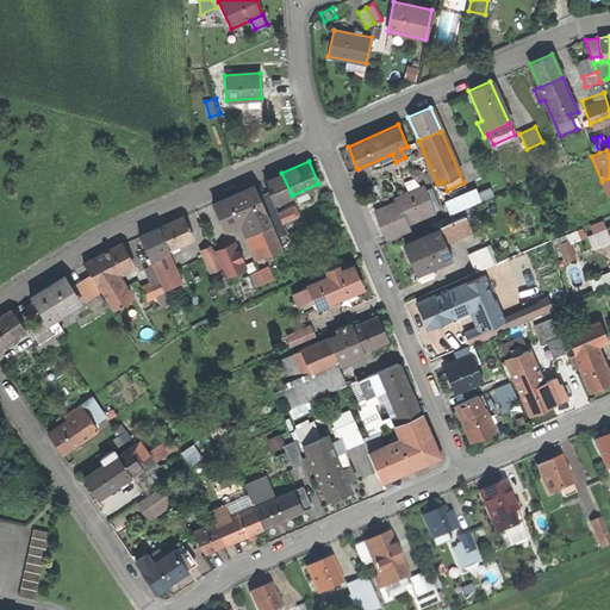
[(281,173),(253,186),(262,207),(271,204),(292,195),(281,173)]
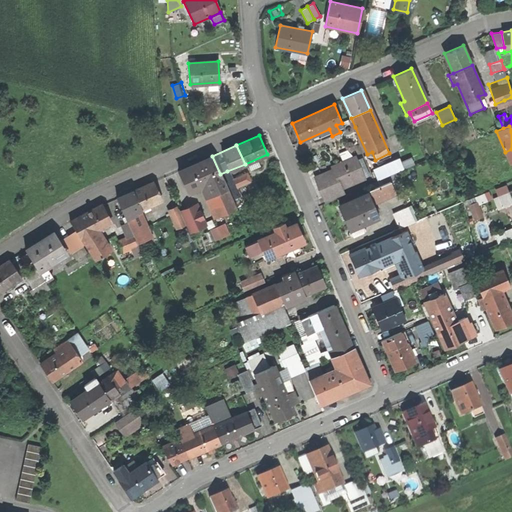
[(402,155),(375,166),(380,177),(417,162),(414,154),(403,158),(402,155)]
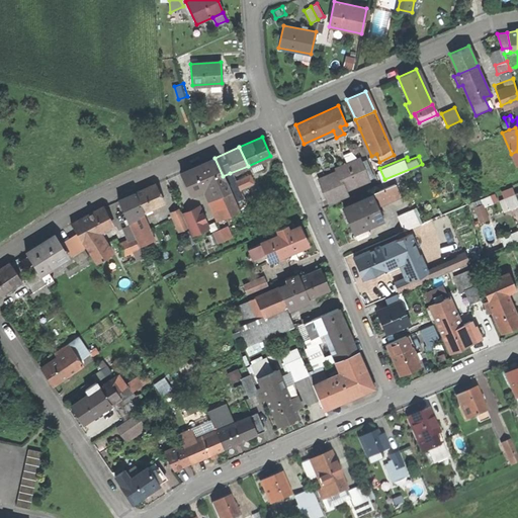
[(214,158),(180,173),(190,195),(202,189),(207,199),(212,197),(229,190),(223,176),(214,158)]
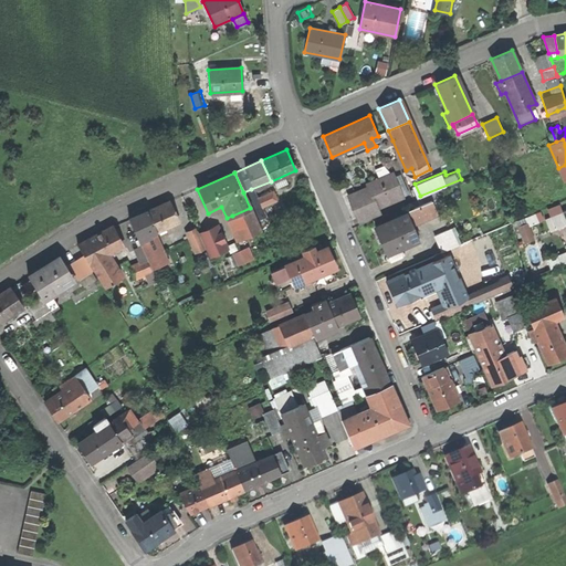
[(386,194),(398,188),(391,174),(366,185),(367,188),(369,192),(381,187),(379,184),(383,182),(385,188),(384,188),(386,194)]
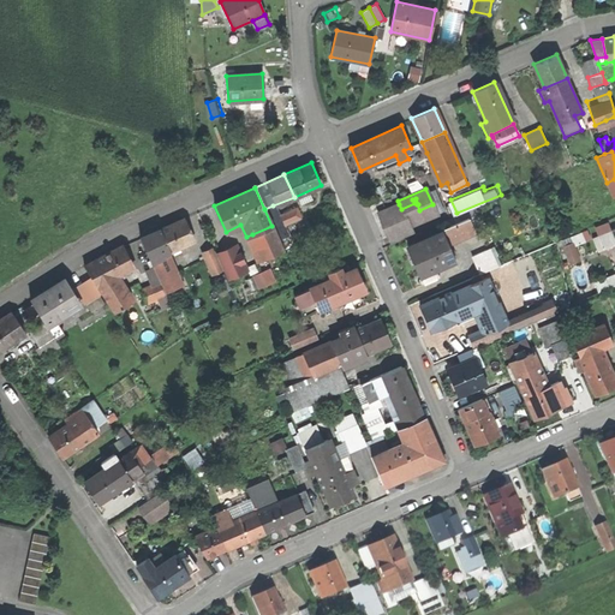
[(399,204),(380,213),(393,243),(413,234),(410,226),(437,214),(433,204),(419,210),(417,204),(418,204),(416,198),(412,199),(415,203),(401,209),(399,204)]
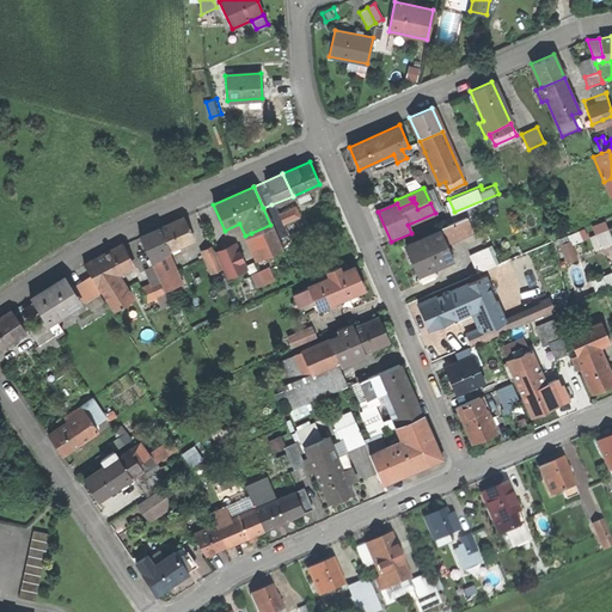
[(280,224),(271,204),(263,208),(270,225),(273,227),(280,224)]
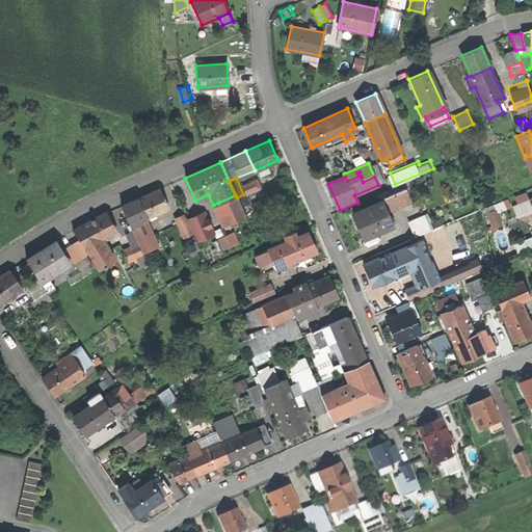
[(256,179),(242,186),(247,196),(253,194),(250,191),(260,187),(256,179)]
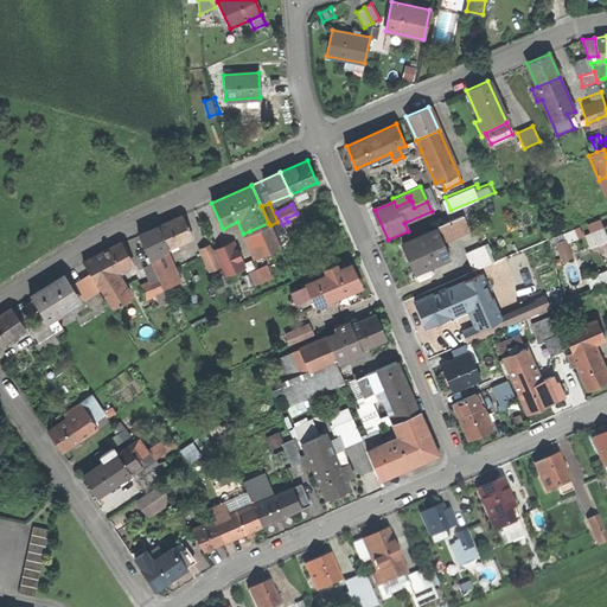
[(464,213),(440,224),(446,238),(471,228),(464,213)]
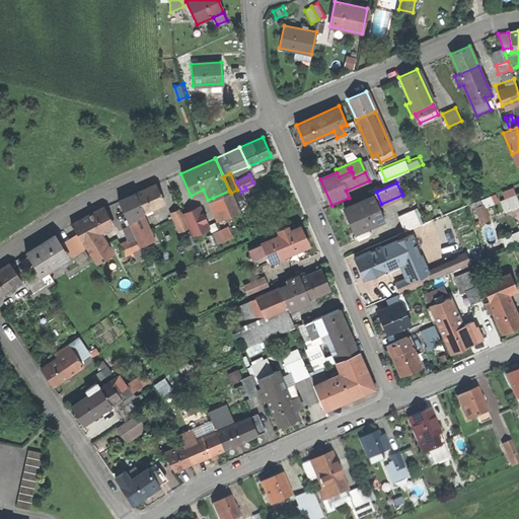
[(154,184),(135,194),(143,212),(162,203),(154,184)]
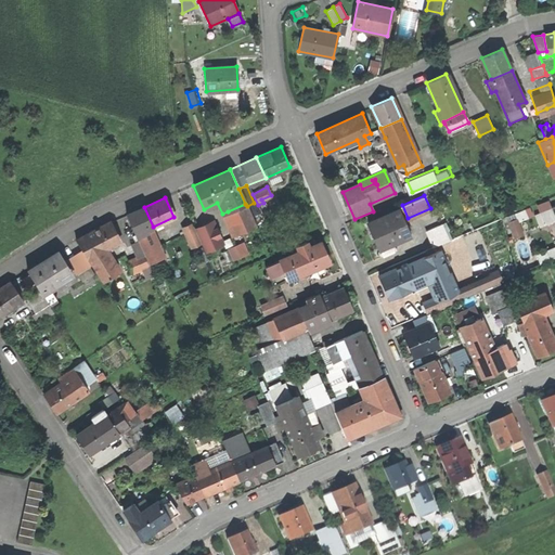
[(245,204),(228,211),(233,223),(252,216),(247,206),(245,204)]
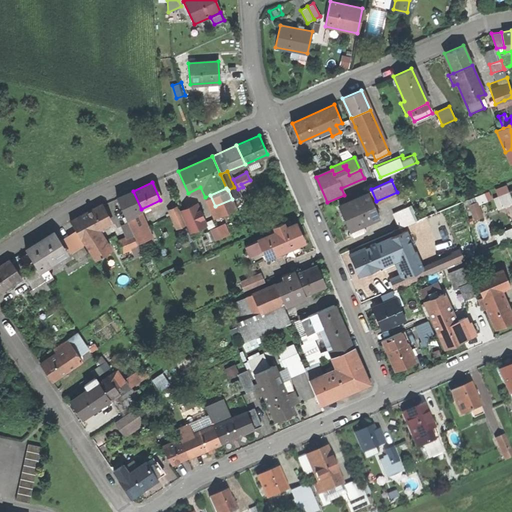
[(469,198),(477,217),(484,214),(480,203),(495,197),(491,189),(469,198)]
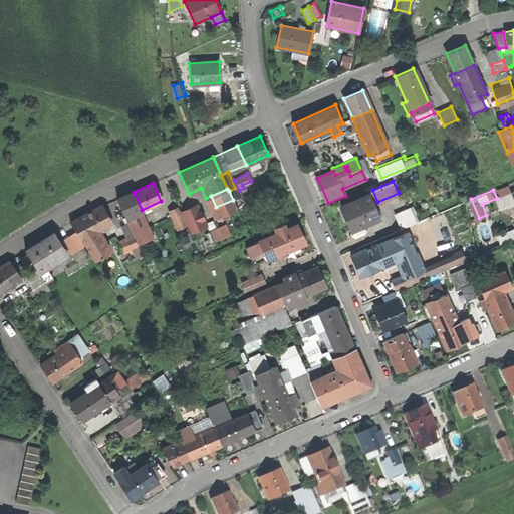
[(513,192),(513,190),(498,196),(503,208),(513,203),(513,192)]
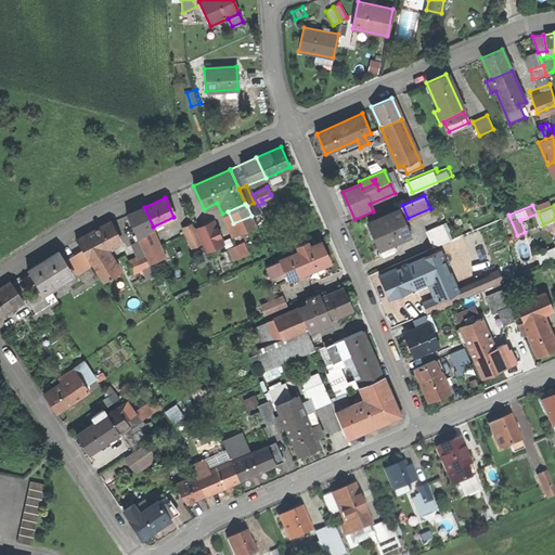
[(153,227),(144,207),(126,215),(134,234),(153,227)]
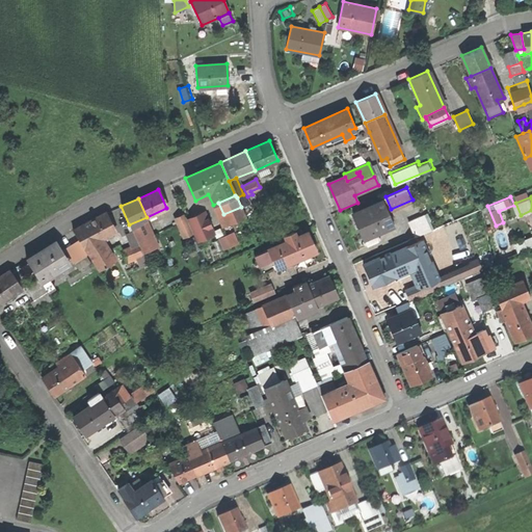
[(383,200),(353,212),(364,238),(395,225),(383,200)]
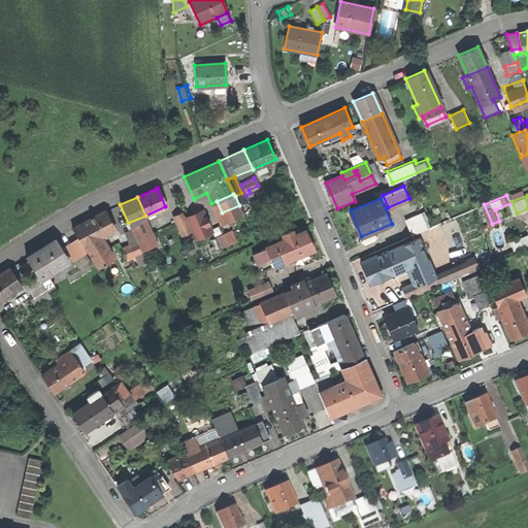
[(467,201),(456,206),(460,213),(471,208),(467,201)]
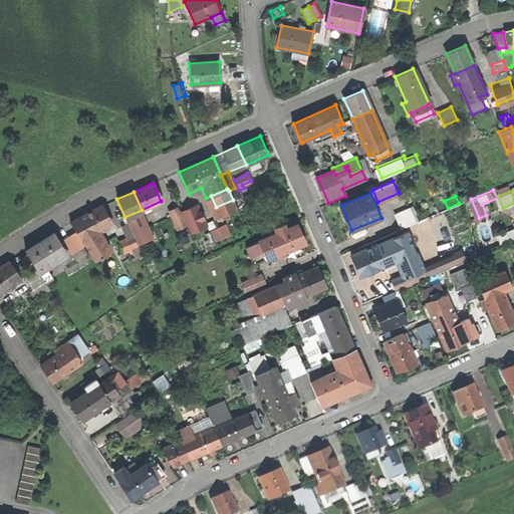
[(233,200),(216,207),(220,216),(237,209),(233,200)]
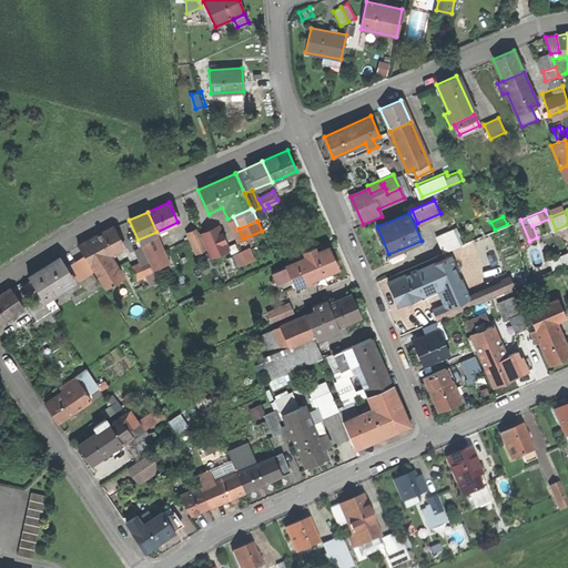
[(201,237),(210,233),(205,224),(196,229),(198,232),(199,232),(201,237)]
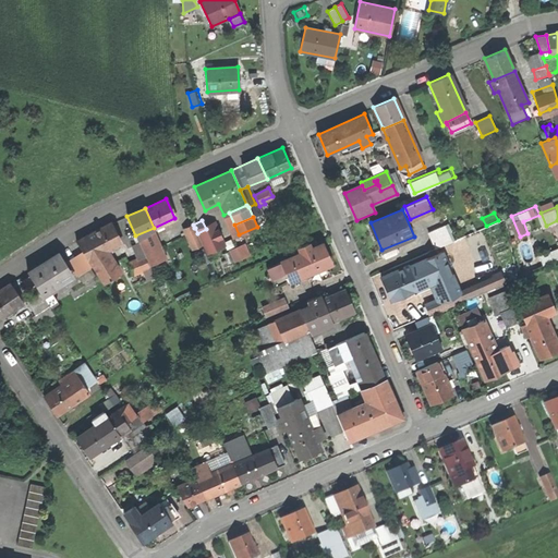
[(121,242),(110,223),(92,233),(102,252),(106,250),(121,242)]
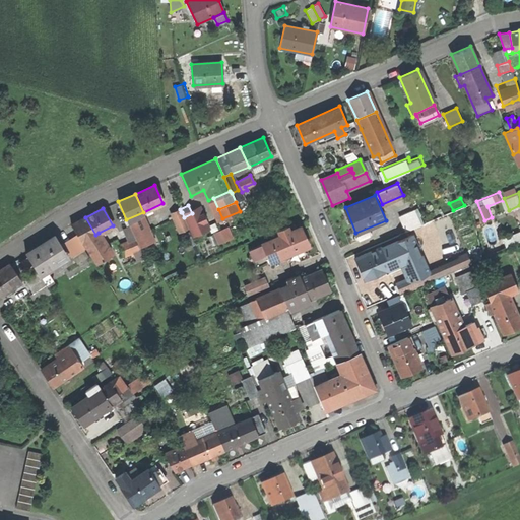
[(415,209),(401,214),(408,231),(423,224),(415,209)]
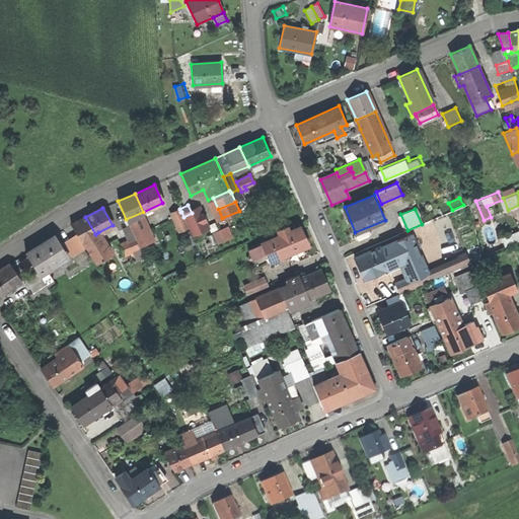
[(187,224),(191,232),(206,225),(199,210),(192,213),(183,217),(187,224)]
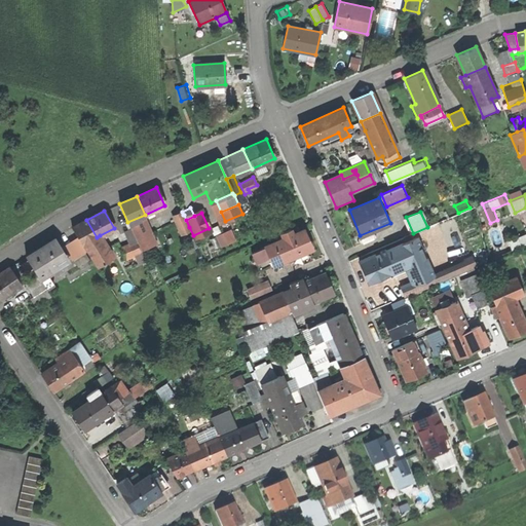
[(145,215),(127,222),(130,228),(141,252),(158,245),(145,215)]
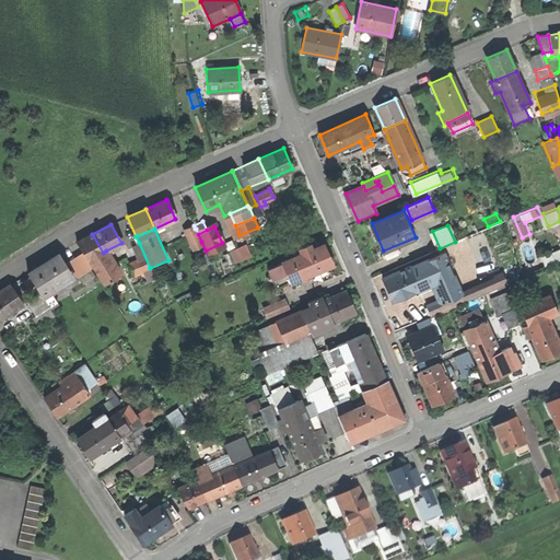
[(186,233),(191,245),(201,242),(198,234),(196,229),(195,229),(186,233)]
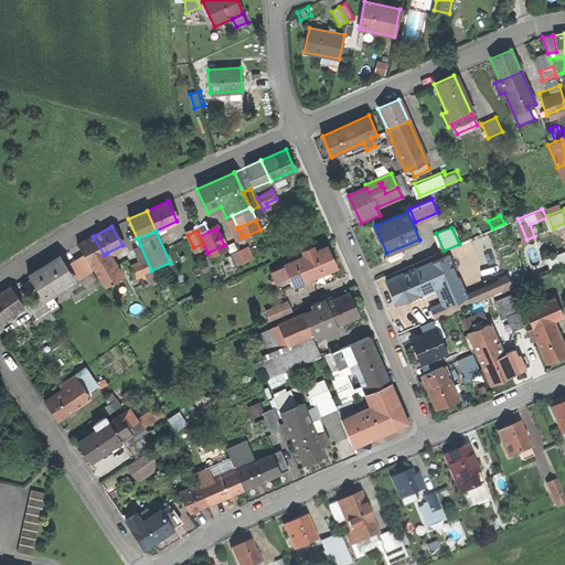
[(93,236),(77,244),(83,255),(88,264),(104,255),(93,236)]
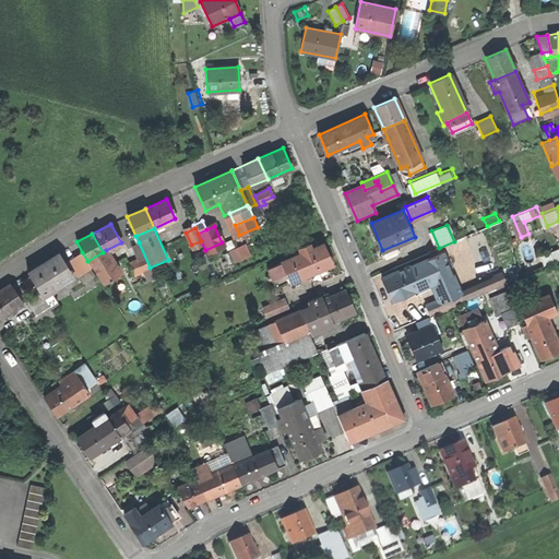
[(139,242),(129,247),(135,261),(129,264),(133,275),(150,268),(139,242)]
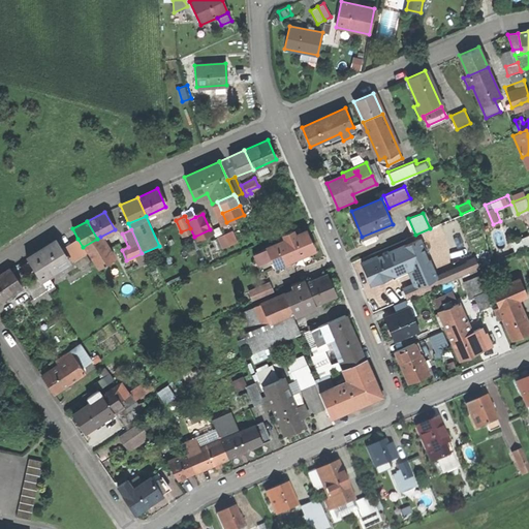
[(232,230),(216,237),(221,247),(237,241),(232,230)]
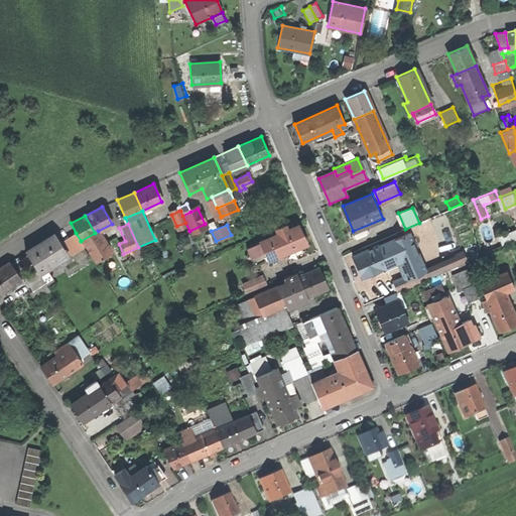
[(277,234),(259,242),(267,260),(306,243),(298,226),(287,230),(284,225),(274,229),(277,234)]
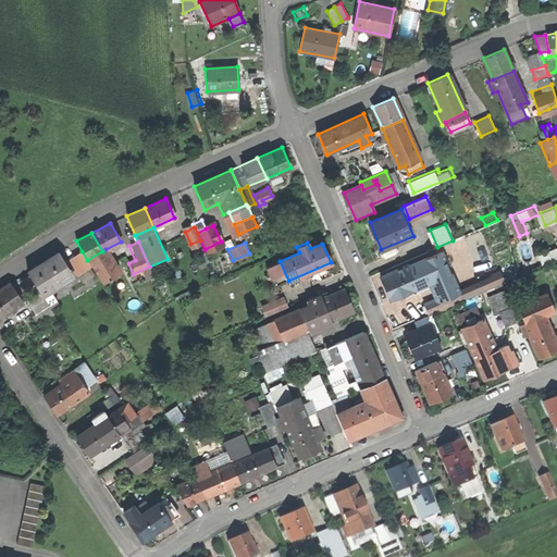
[(556,246),(541,252),(544,262),(556,256),(556,246)]
